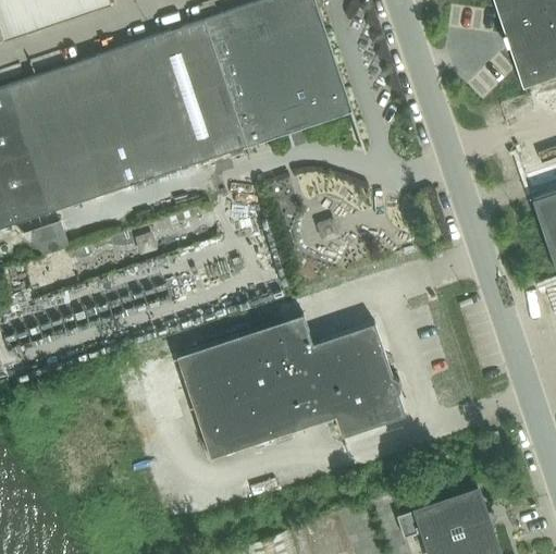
[(0,230),(1,230),(51,212),(120,191),(201,163),(237,150),(246,148),(278,137),(323,122),(351,112),(341,82),(337,71),(323,29),(319,16),(317,11),(312,0),(270,0),(0,90),(0,230)]
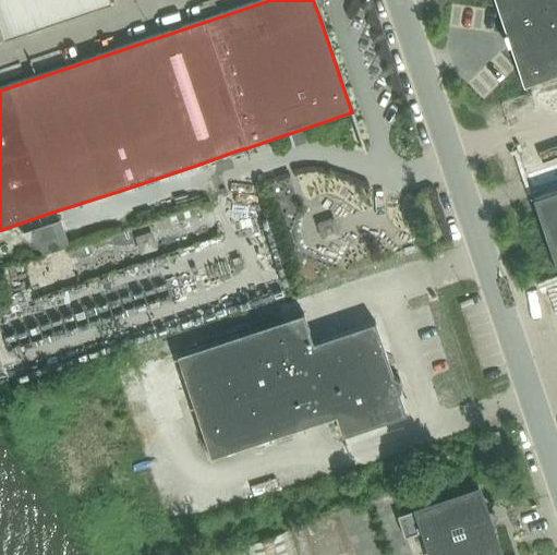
[(0,0),(0,28),(4,43),(112,5),(110,0),(0,0)]
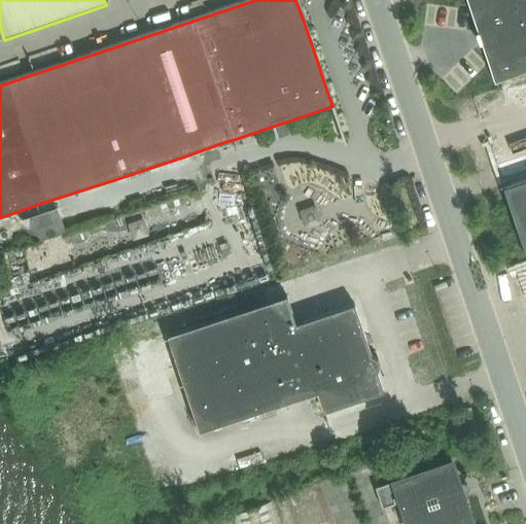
[(525,0),(466,0),(495,84),(525,73),(525,0)]
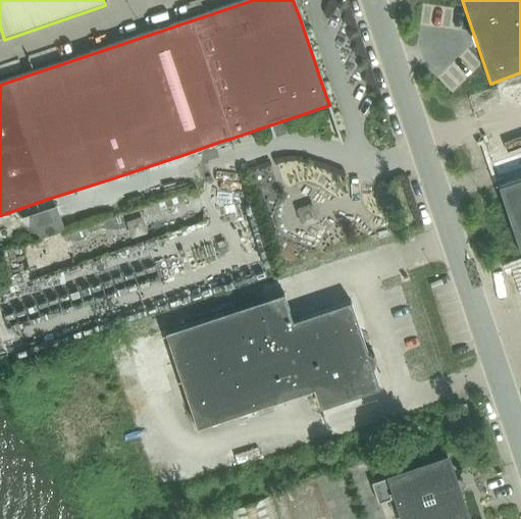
[(520,180),(499,189),(520,255),(520,180)]
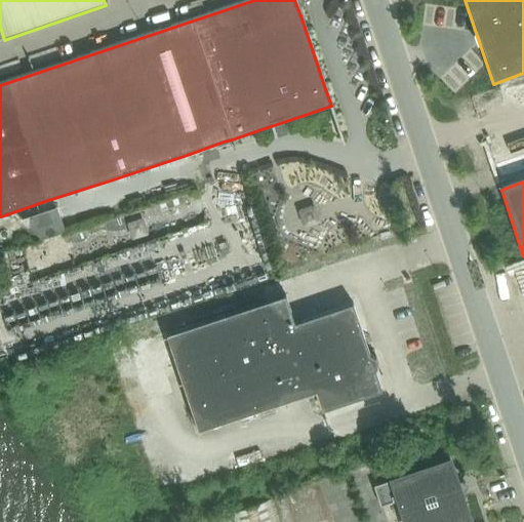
[(286,297),(270,303),(167,336),(199,432),(316,393),(322,412),(383,392),(375,372),(378,366),(374,353),(363,356),(361,349),(371,345),(369,338),(363,336),(353,306),(294,325),(286,297)]
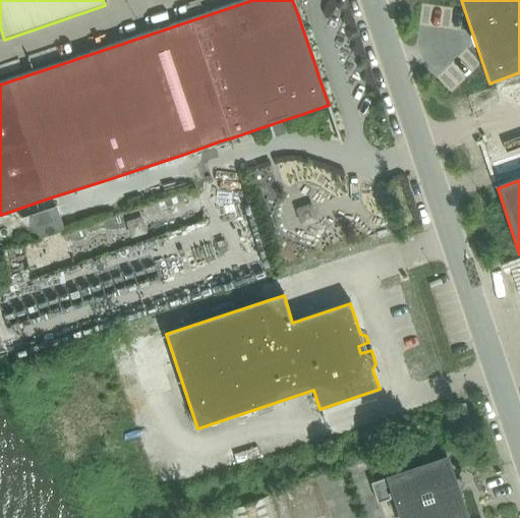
[(422,438),(419,427),(413,429),(416,440),(422,438)]
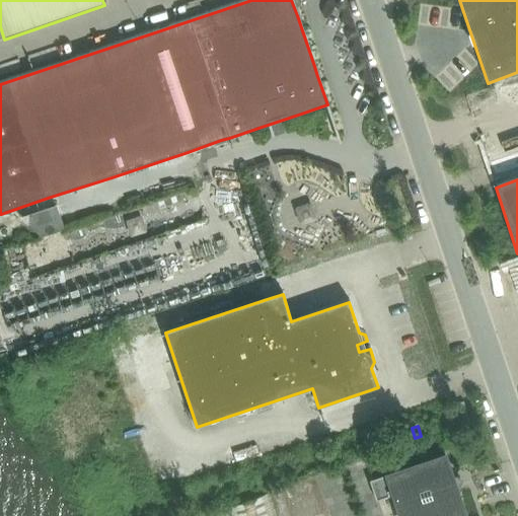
[(460,515),(464,514),(460,502),(445,456),(369,482),(376,502),(394,496),(401,515),(460,515)]
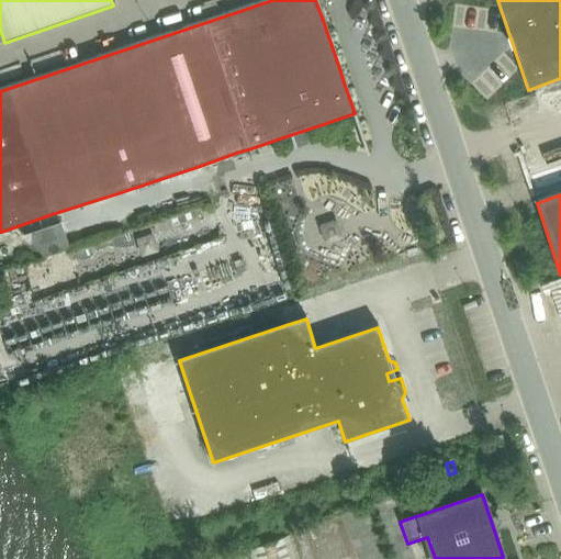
[(299,558),(292,536),(246,550),(248,558),(299,558)]
